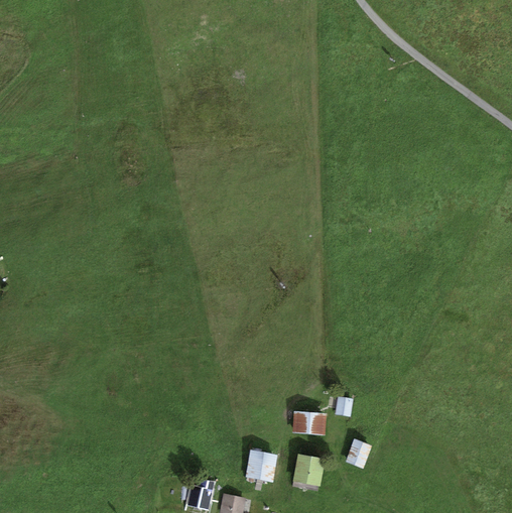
[(351,397),(339,395),(336,412),(348,414),(351,397)]
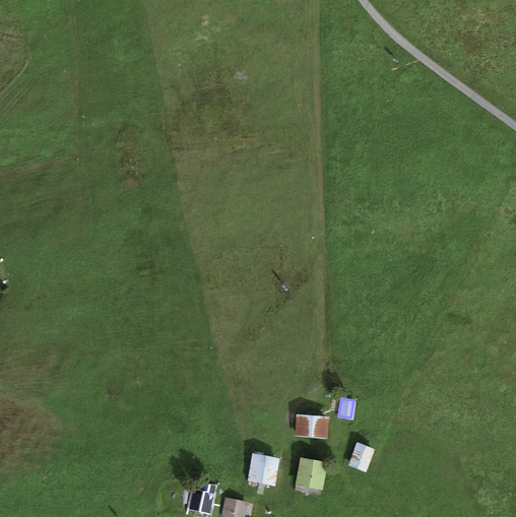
[(326,415),(298,413),(296,434),(324,436),(326,415)]
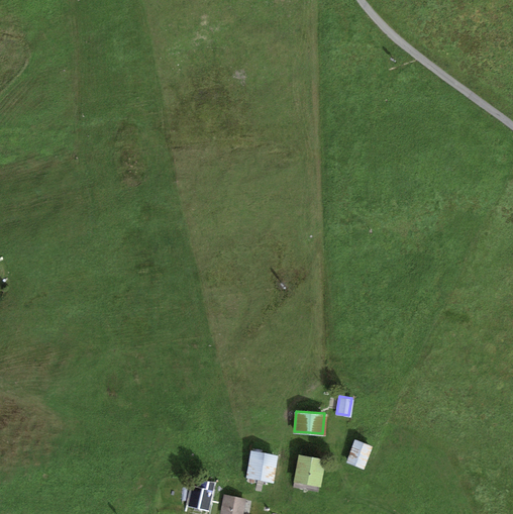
[(370,445),(355,440),(347,460),(363,466),(370,445)]
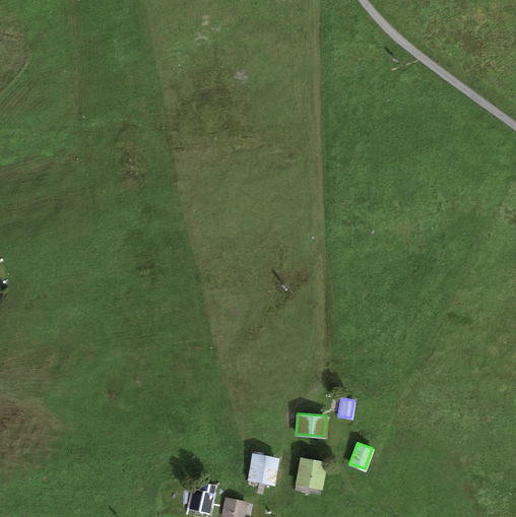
[(276,458),(252,454),(247,478),(272,482),(276,458)]
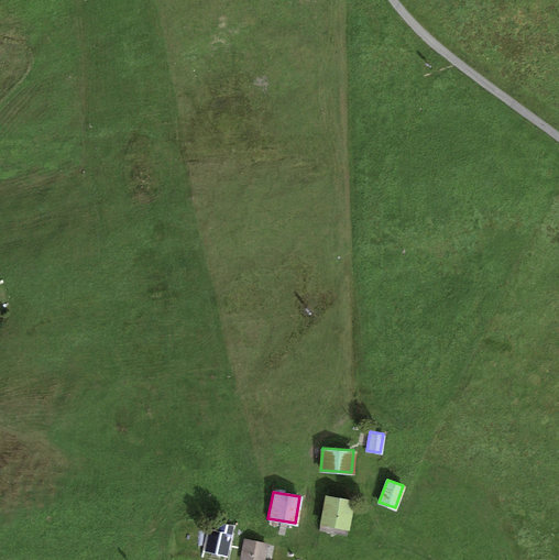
[(352,501),(325,496),(320,524),(348,528),(352,501)]
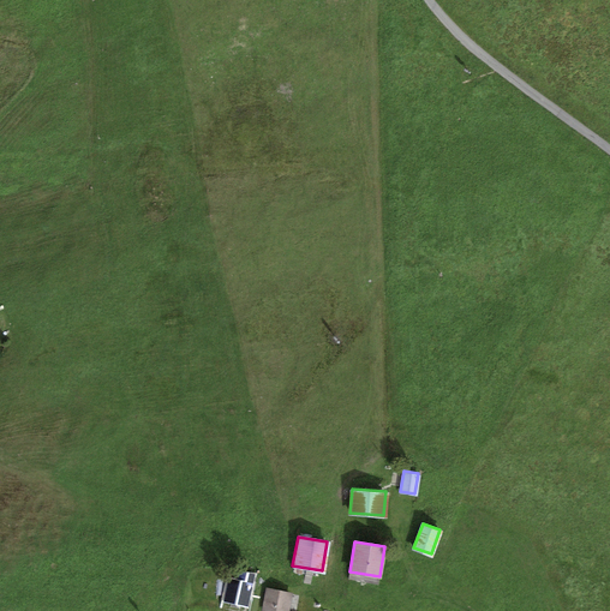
[(244,605),(250,574),(239,571),(237,581),(229,579),(225,601),(244,605)]
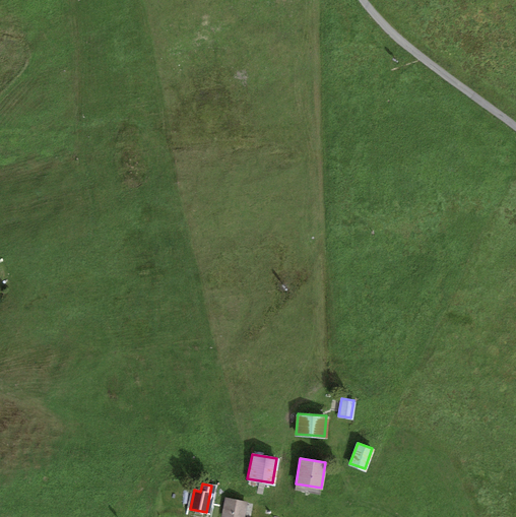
[(242,516),(244,502),(224,499),(222,515),(235,516),(242,516)]
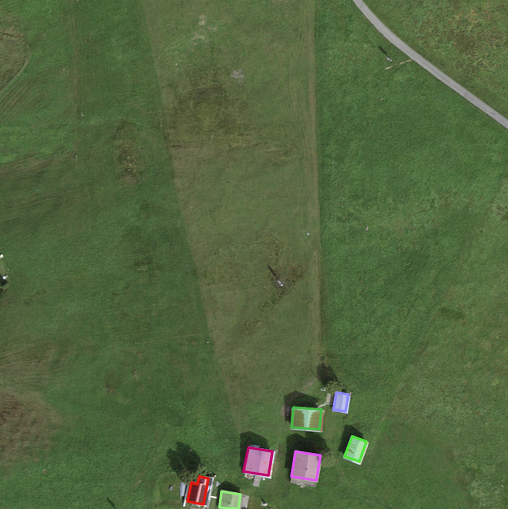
All buildings are outlined.
